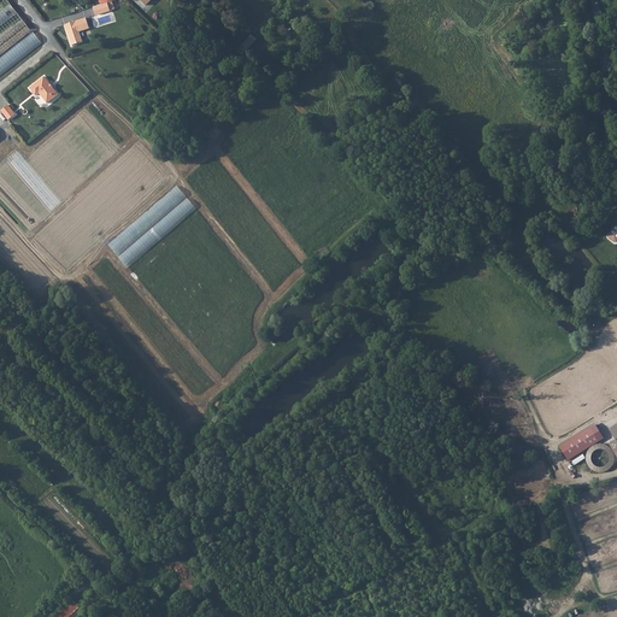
[(0,0),(0,56),(30,33),(4,0),(0,0)]
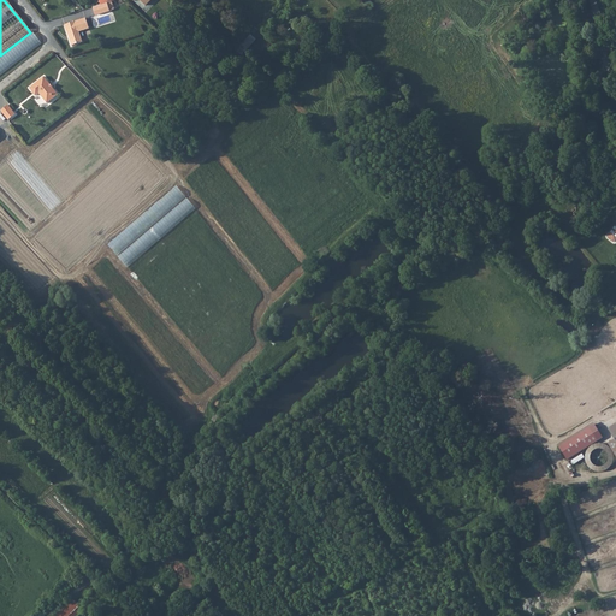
[(110,3),(95,7),(98,16),(112,11),(110,3)]
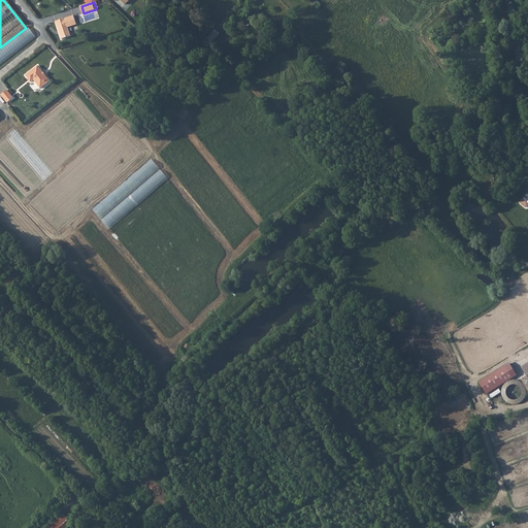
[(59,27),(63,39),(72,36),(69,28),(77,25),(74,15),(57,22),(58,27),(59,27)]
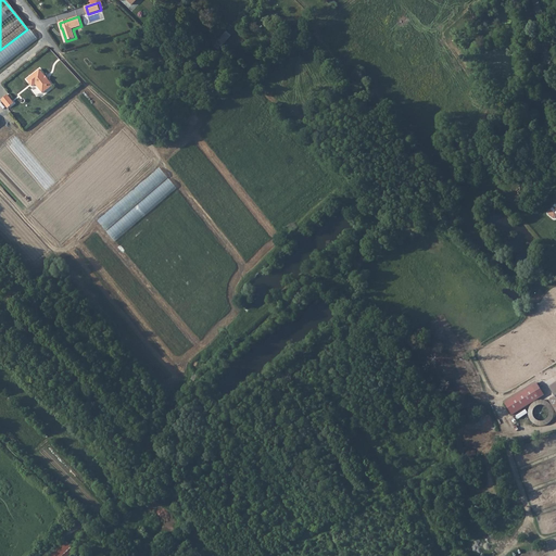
[(0,67),(39,39),(32,30),(0,53),(0,67)]
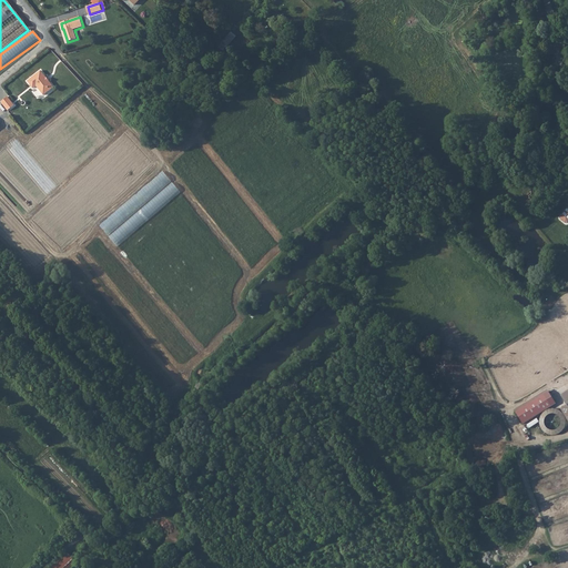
[(227,48),(235,39),(231,33),(222,42),(227,48)]
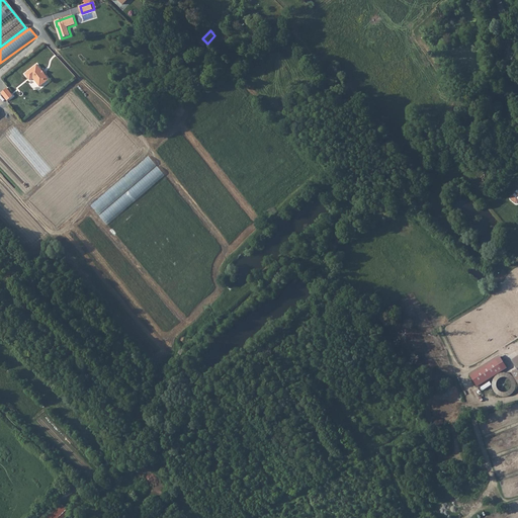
[(38,65),(26,74),(31,81),(34,79),(40,87),(50,80),(38,65)]
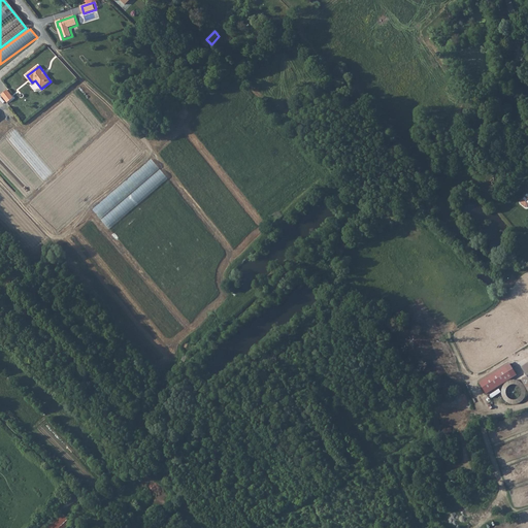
[(8,90),(2,95),(8,103),(14,98),(8,90)]
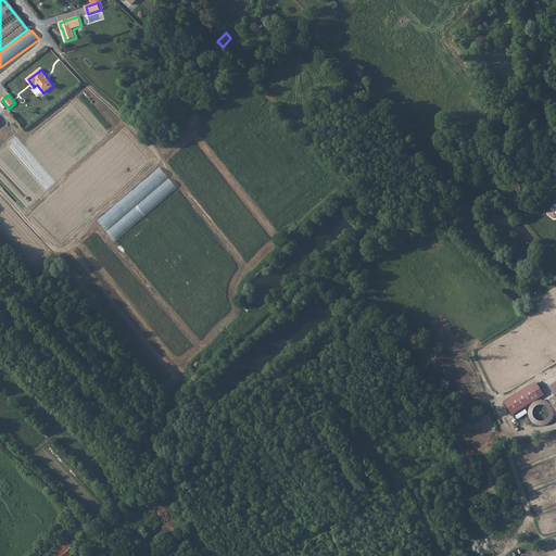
[(160,167),(98,220),(106,230),(129,212),(133,213),(130,215),(127,223),(122,220),(118,228),(114,226),(114,228),(109,232),(115,241),(156,206),(155,205),(148,202),(146,199),(147,197),(158,188),(162,190),(159,193),(156,198),(160,201),(175,188),(176,186),(160,167)]
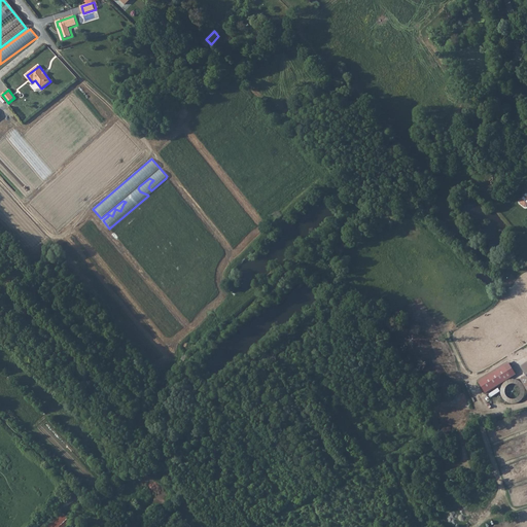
[(503,362),(478,380),(485,391),(511,374),(503,362)]
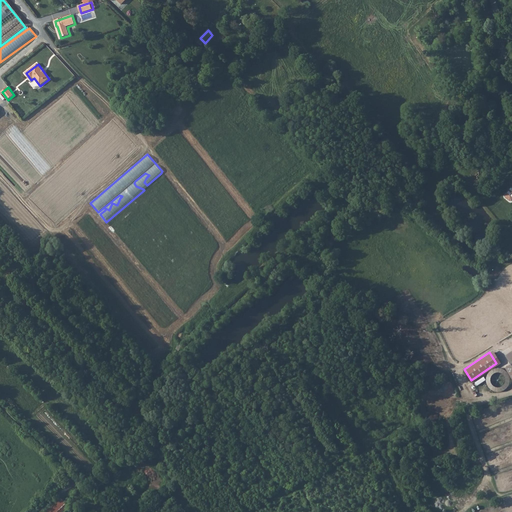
[(45,511),(66,511),(71,507),(60,497),(45,511)]
